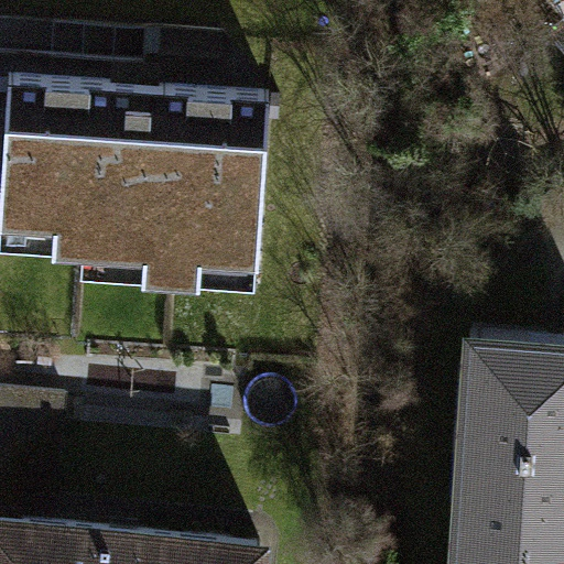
[(271,89),(9,72),(0,205),(0,208),(84,214),(83,236),(260,249),(271,89)]
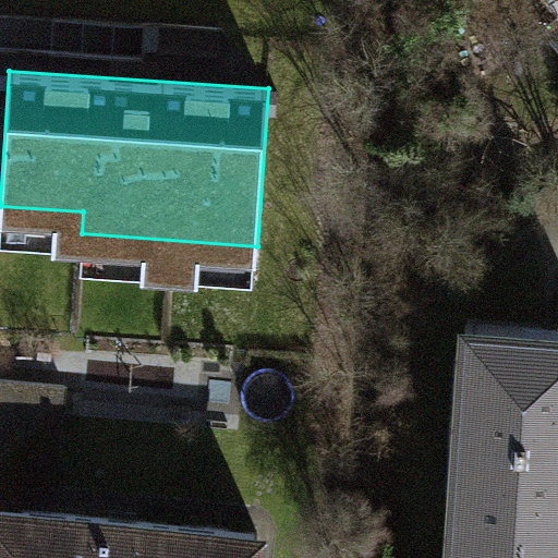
[(557,331),(465,325),(450,537),(557,544),(557,331)]
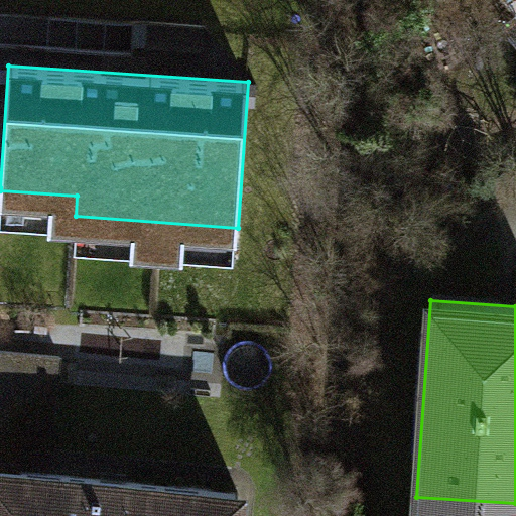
[(0,443),(51,448),(60,356),(0,350),(0,351),(0,443)]
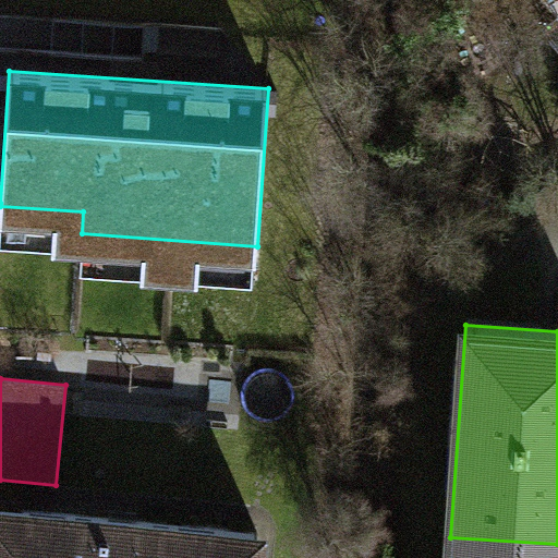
[(256,557),(259,532),(0,507),(0,557),(256,557)]
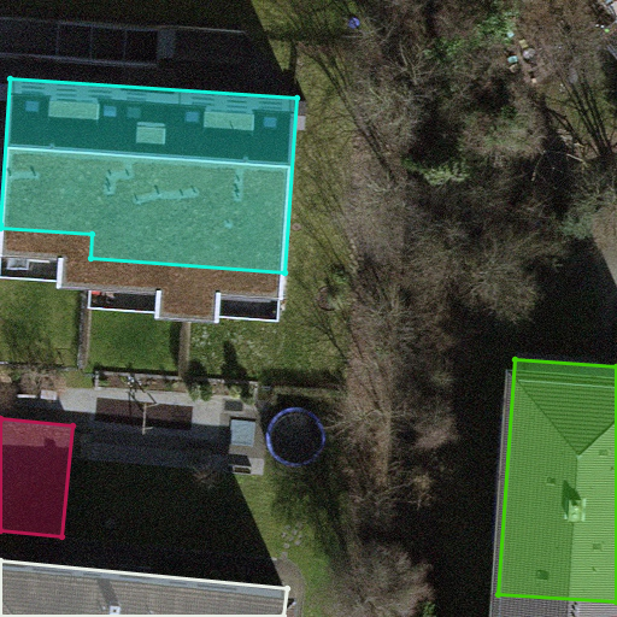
[(616,616),(616,601),(498,594),(497,616),(616,616)]
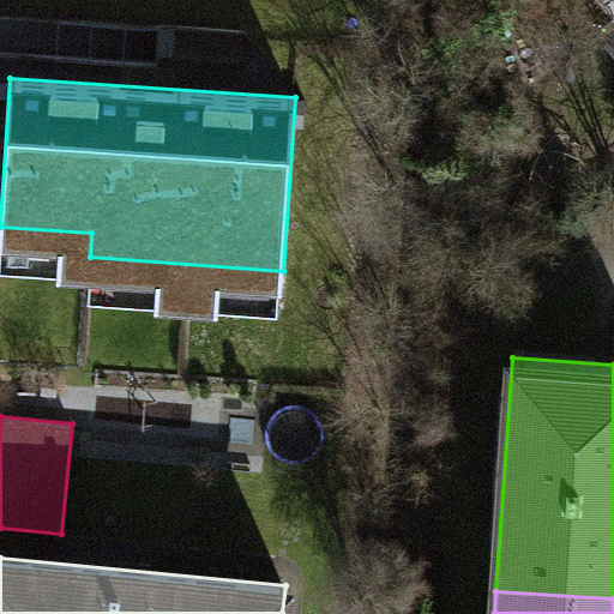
All buildings are outlined.
